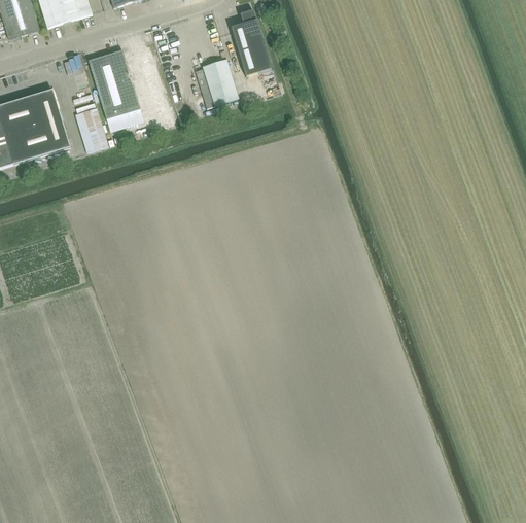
[(0,0),(0,11),(8,38),(38,29),(29,0),(0,0)]
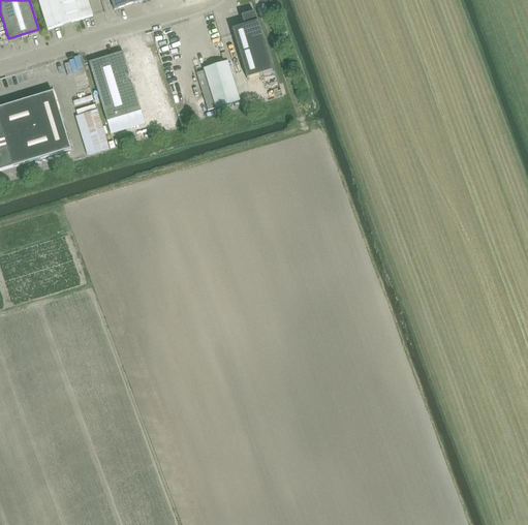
[(37,0),(47,26),(81,16),(75,0),(37,0)]
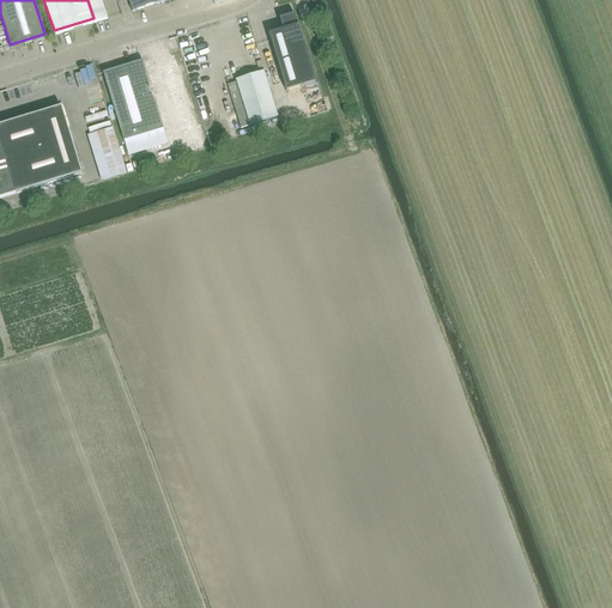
[(315,78),(297,20),(296,20),(294,10),(278,14),(282,25),(267,30),(285,87),(315,78)]
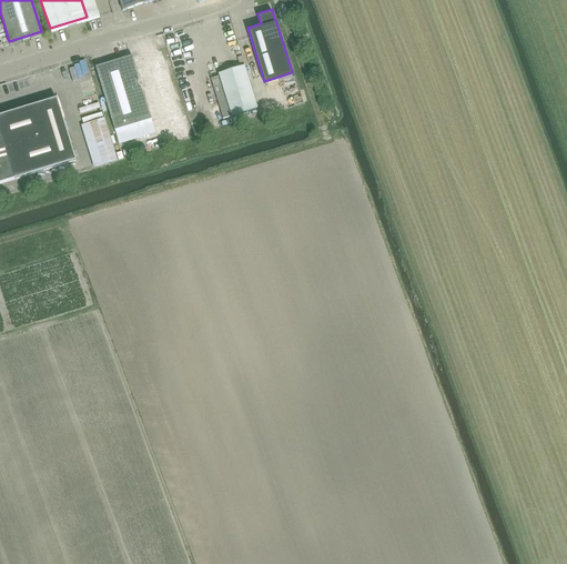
[(131,52),(94,63),(114,128),(151,116),(131,52)]
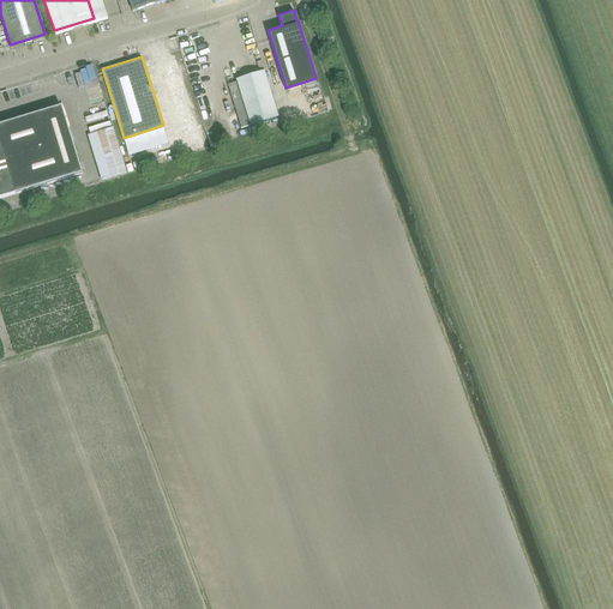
[(91,59),(77,64),(78,68),(94,65),(91,59)]
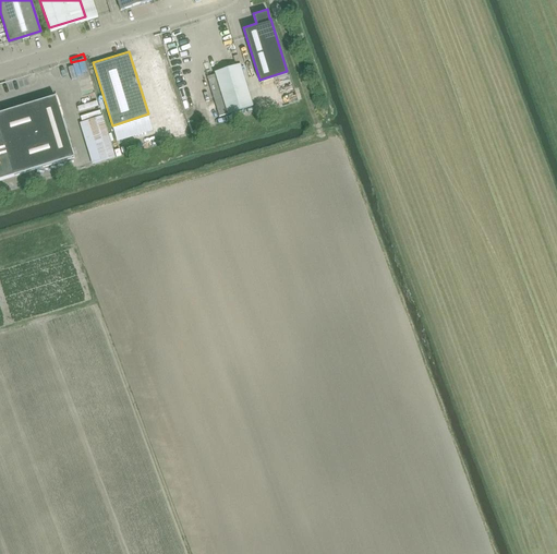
[(214,71),(206,73),(218,112),(252,103),(239,61),(214,69),(214,71)]
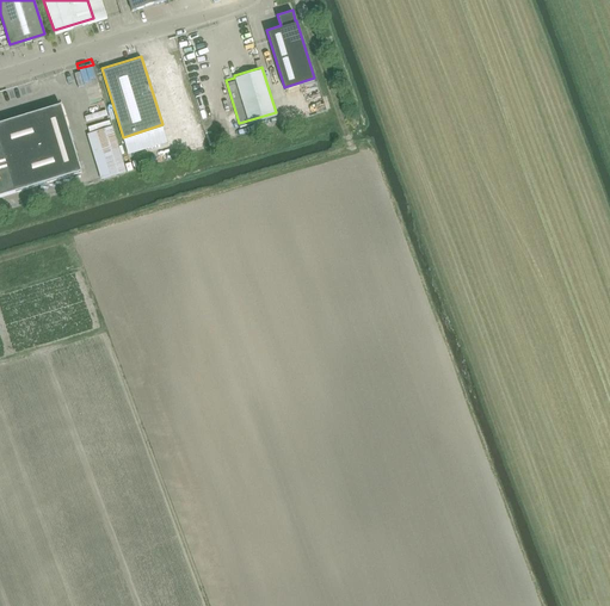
[(75,78),(79,86),(96,79),(91,69),(75,78)]
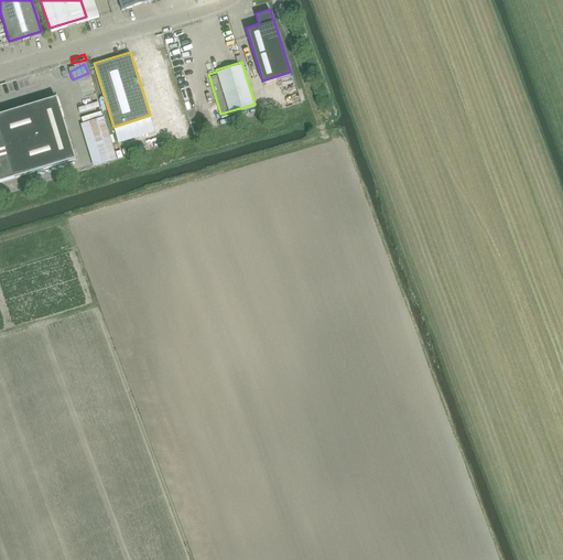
[(0,178),(74,155),(55,94),(0,110),(0,178)]
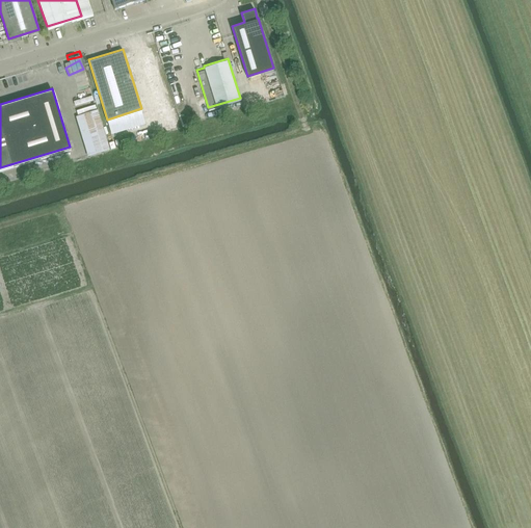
[(91,91),(83,94),(82,89),(72,93),(74,102),(93,98),(91,91)]
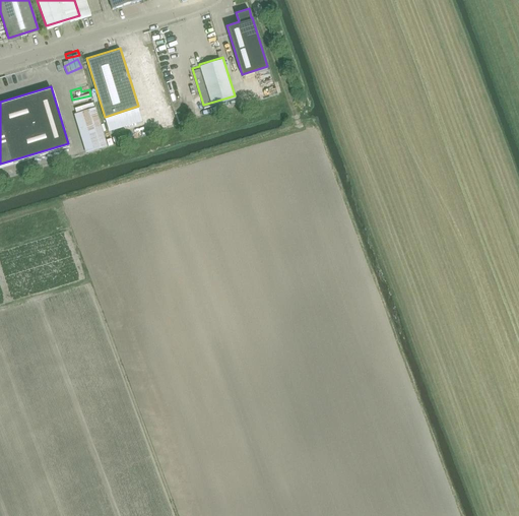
[(75,111),(86,149),(107,144),(94,105),(75,111)]
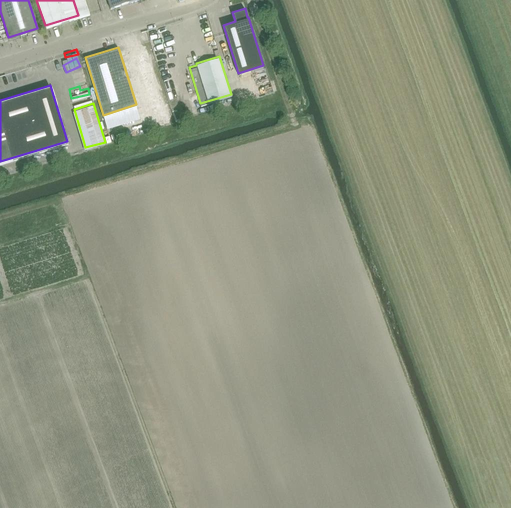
All buildings are outlined.
